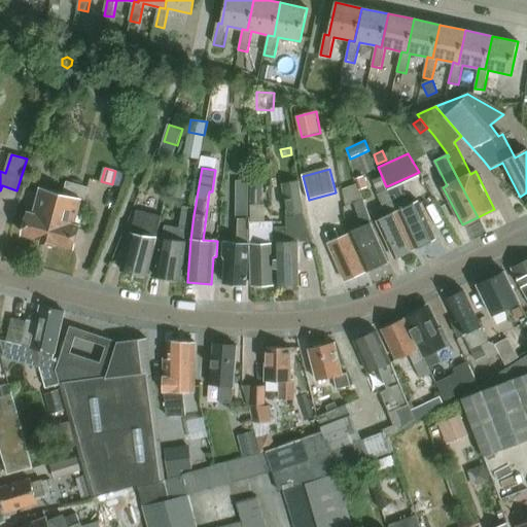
[(261,203),(261,188),(261,175),(250,175),(250,203),(261,203)]
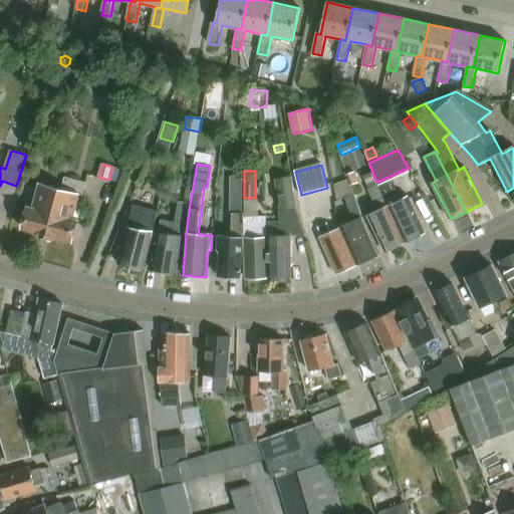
[(371,171),(364,174),(369,188),(377,184),(371,171)]
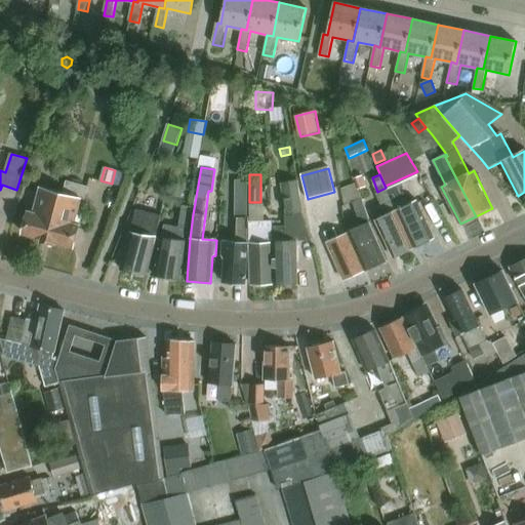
[(362,175),(355,178),(359,189),(366,187),(362,175)]
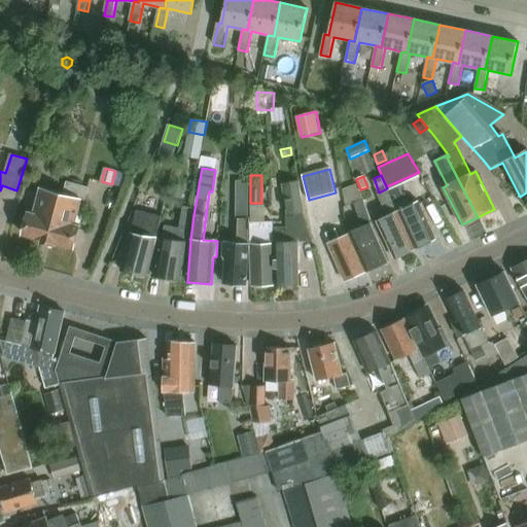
[(88,199),(91,187),(68,181),(65,194),(42,187),(36,213),(32,212),(26,235),(74,247),(80,225),(75,224),(82,198),(88,199)]
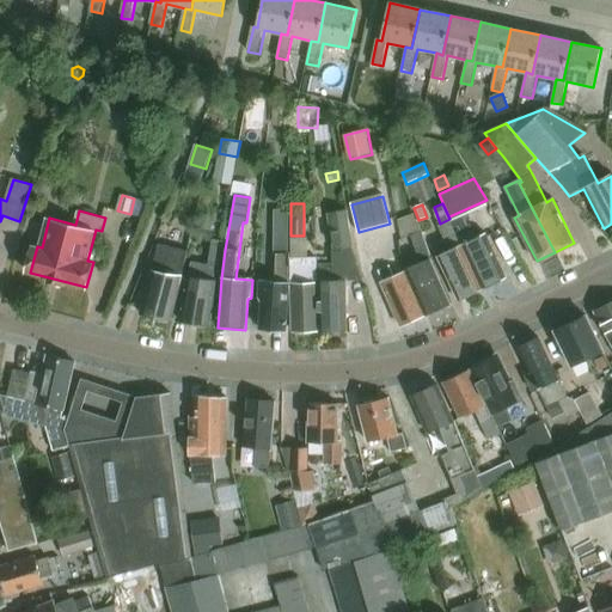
[(274,210),(274,232),(289,232),(289,210),(274,210)]
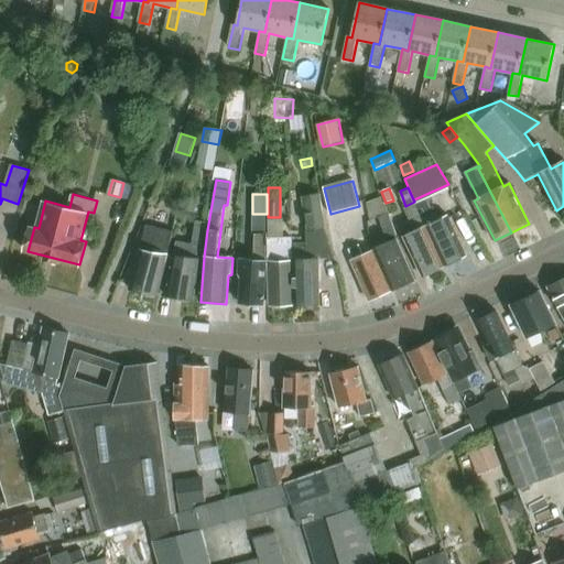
[(316,195),(305,197),(303,197),(307,232),(326,230),(322,195),(316,195)]
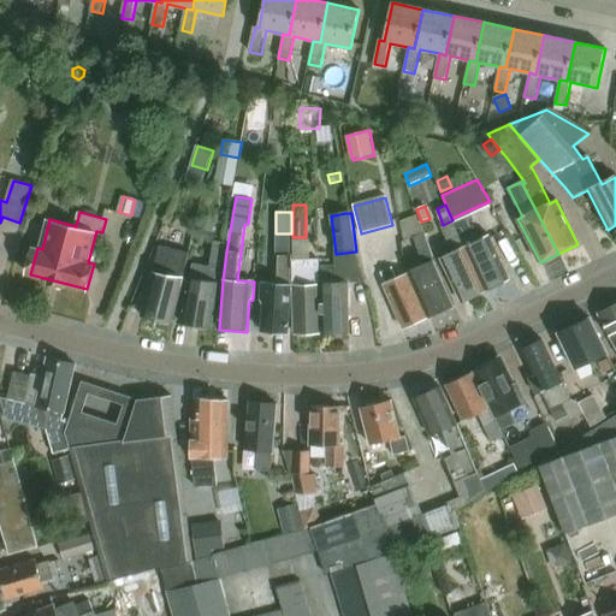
[(486,291),(510,279),(489,236),(477,242),(465,218),(454,223),(486,291)]
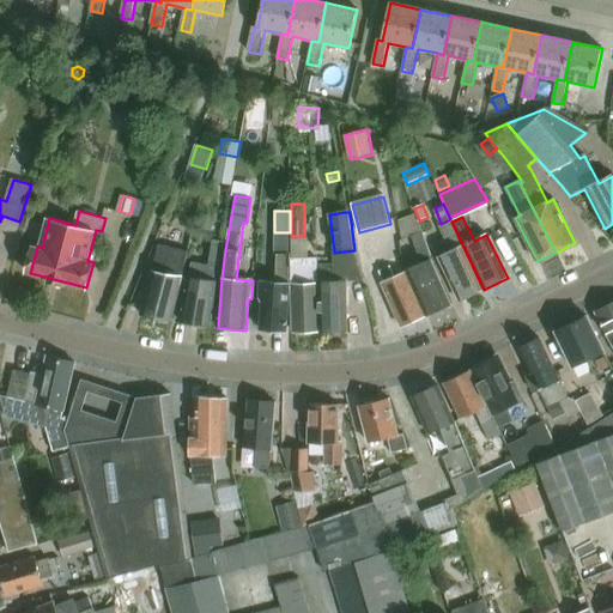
[(460,302),(484,290),(451,222),(439,228),(451,253),(438,259),(460,302)]
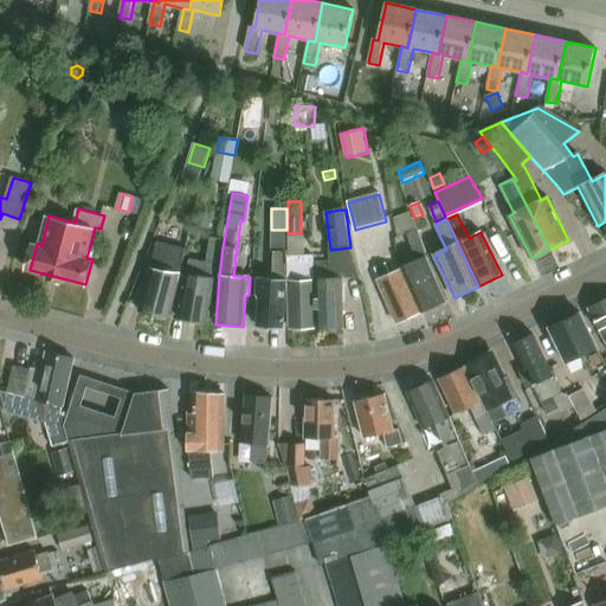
[(416,263),(401,270),(408,285),(421,314),(446,302),(426,258),(416,230),(405,234),(405,236),(416,263)]
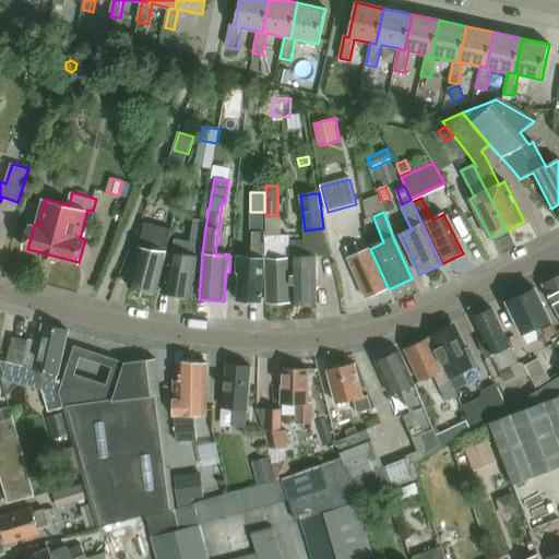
[(193,298),(199,263),(205,223),(191,221),(188,242),(176,241),(171,252),(164,294),(193,298)]
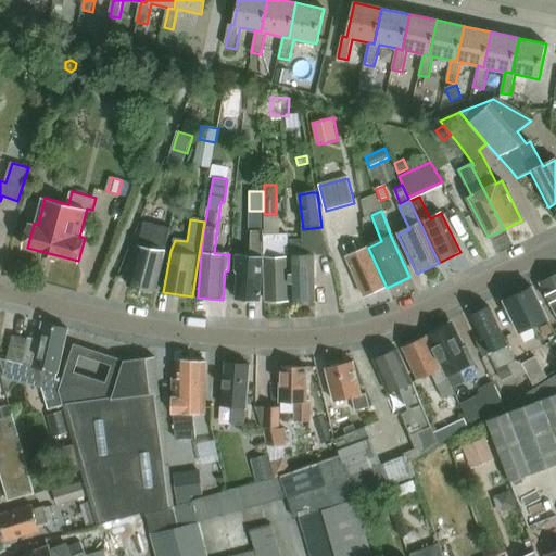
[(129,285),(143,288),(144,291),(150,292),(152,290),(156,291),(172,228),(144,222),(139,245),(129,285)]
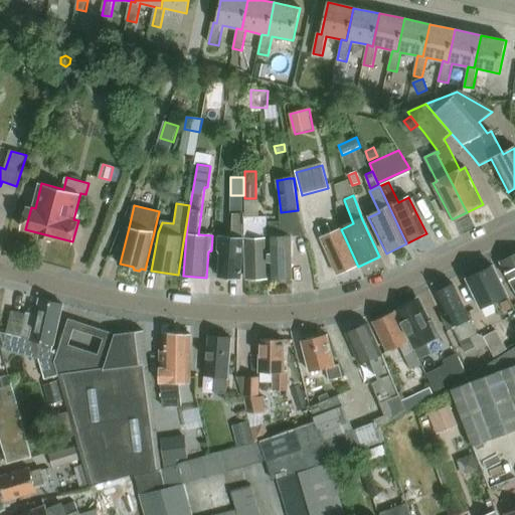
[(241,279),(243,242),(244,237),(244,214),(232,214),(232,237),(218,236),(218,252),(220,254),(219,278),(241,279)]
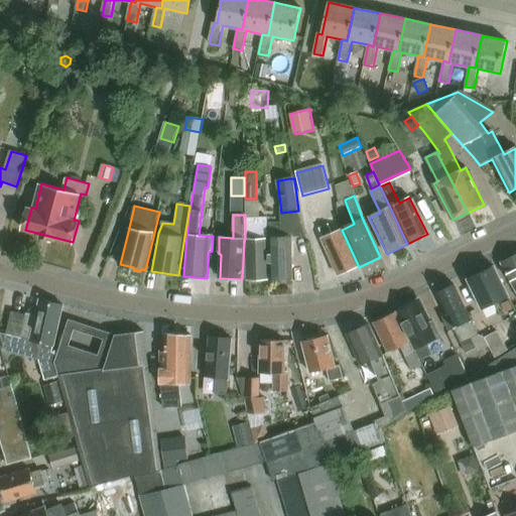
[(246,218),(246,240),(258,239),(269,239),(269,224),(269,218),(260,218),(246,218)]
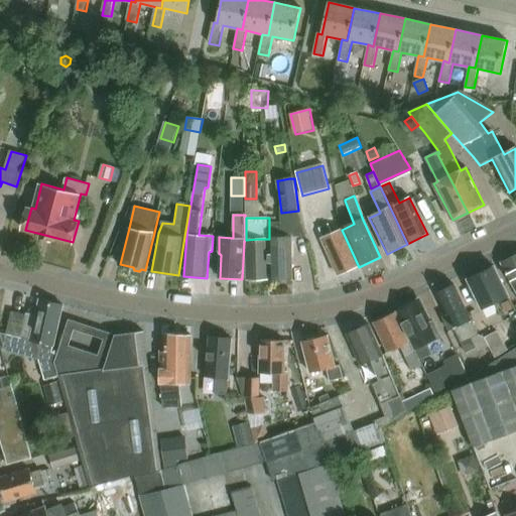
[(269,224),(269,239),(269,243),(270,279),(293,279),(292,238),(281,238),(281,224),(269,224)]
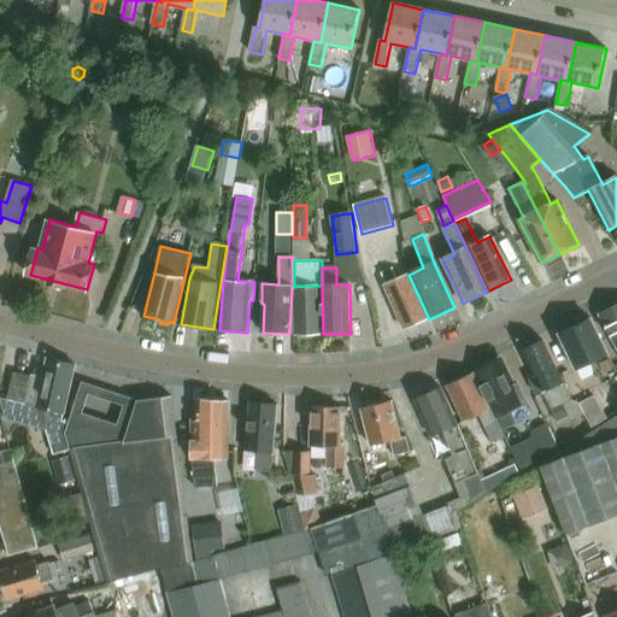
[(394,270),(382,275),(387,285),(385,286),(387,291),(405,330),(429,319),(416,291),(409,275),(398,280),(394,270)]
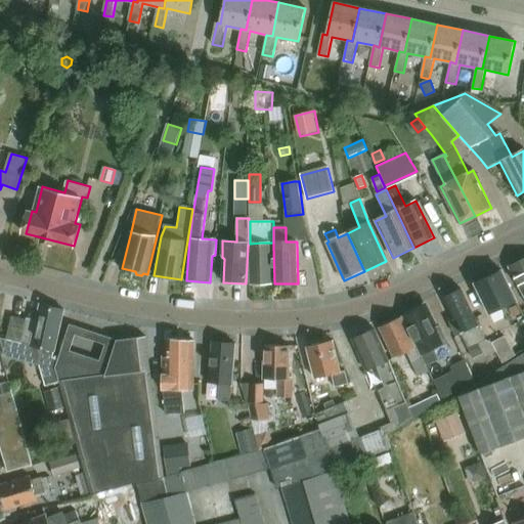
[(274,284),(273,247),(273,243),(262,243),(250,244),(251,285),(274,284)]
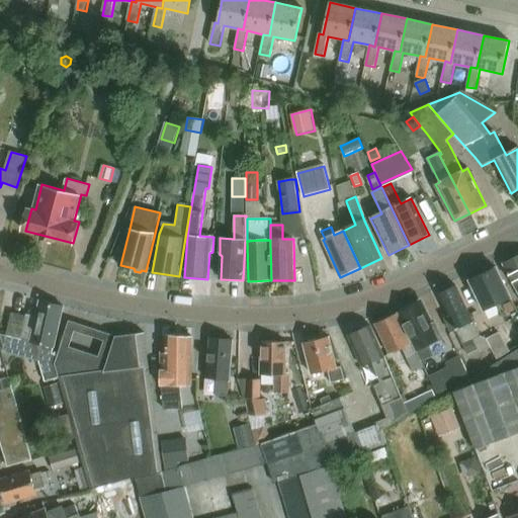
[(517,256),(515,258),(513,257),(509,259),(508,262),(504,264),(517,289),(517,256)]
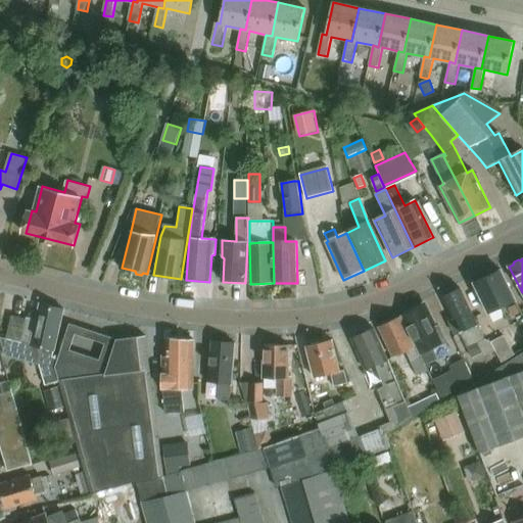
[(510,321),(522,314),(516,300),(517,300),(502,270),(475,283),(490,313),(504,306),(510,321)]
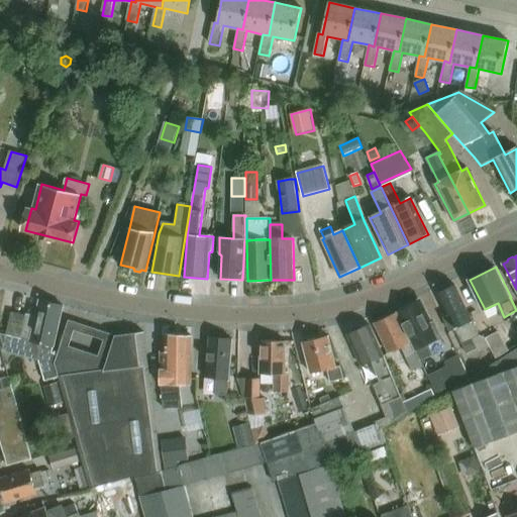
[(486,338),(481,335),(455,285),(453,286),(449,285),(443,288),(441,291),(439,293),(450,315),(445,318),(451,330),(455,328),(468,353),(478,348),(480,353),(491,348),(486,338)]
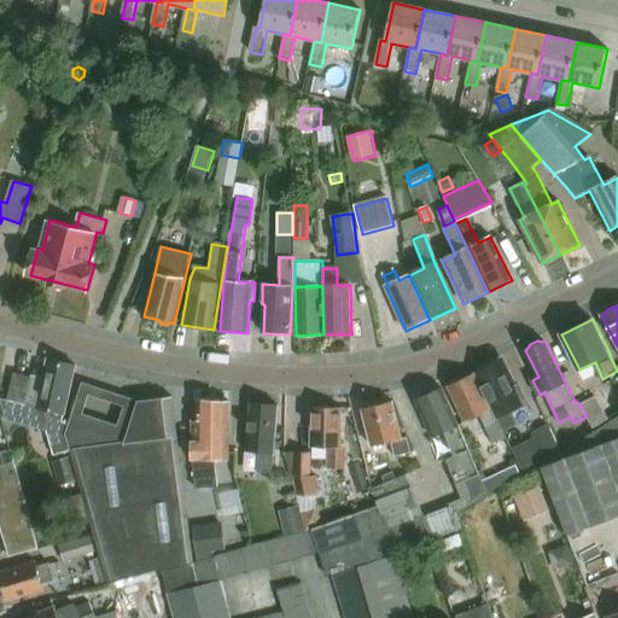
[(33,374),(25,404),(52,410),(50,423),(47,430),(54,454),(70,449),(63,426),(76,366),(76,365),(48,359),(48,360),(44,378),(33,374)]
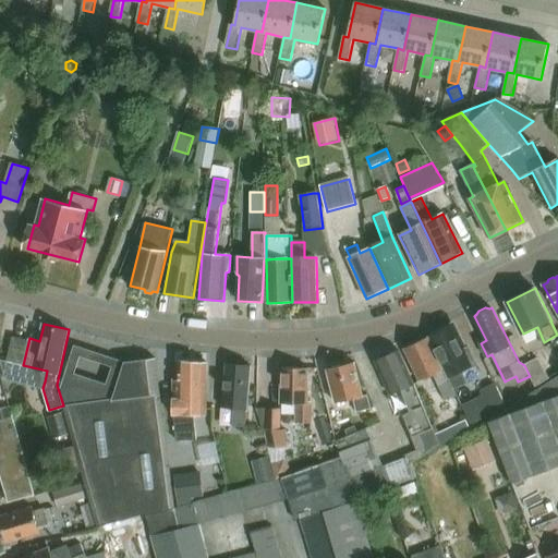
[(461,373),(477,365),(470,348),(465,349),(456,328),(451,326),(431,337),(449,377),(461,373)]
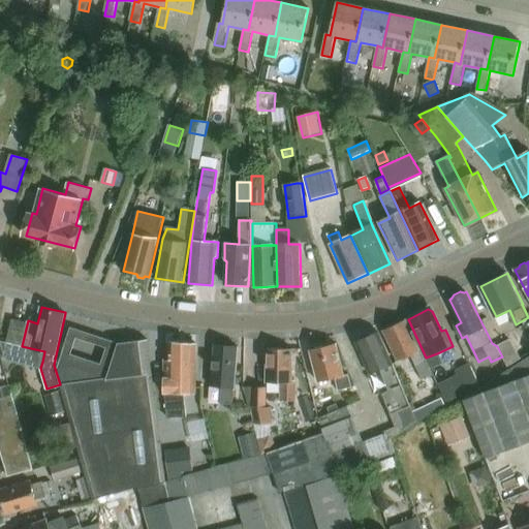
[(423,379),(432,375),(406,319),(397,324),(395,323),(391,325),(389,329),(384,330),(399,361),(411,355),(423,379)]
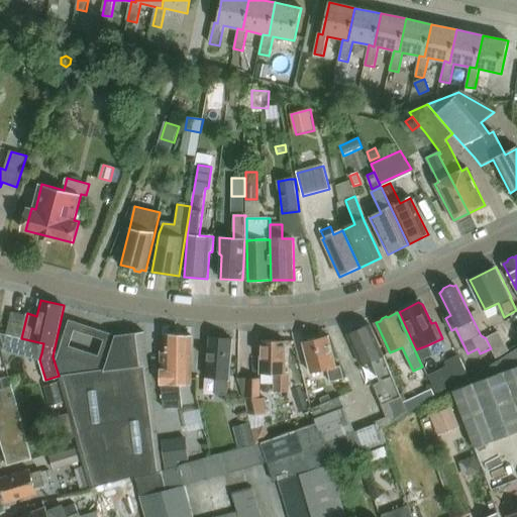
[(381,381),(394,377),(385,355),(385,356),(371,325),(349,334),(363,366),(374,362),(381,381)]
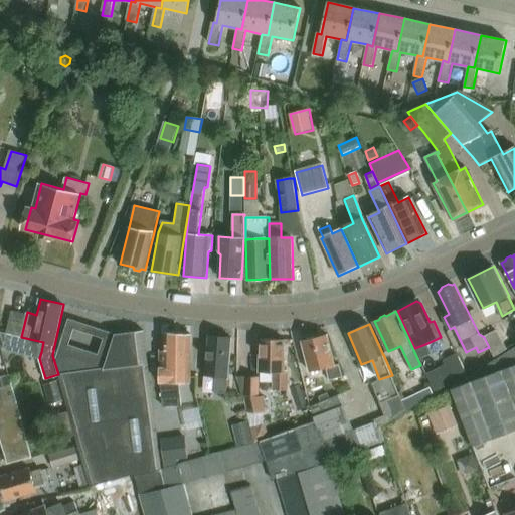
[(186,484),(181,464),(162,469),(145,331),(142,331),(143,337),(115,341),(106,367),(59,352),(56,362),(92,486),(136,474),(146,514),(192,514),(184,484),(186,484)]
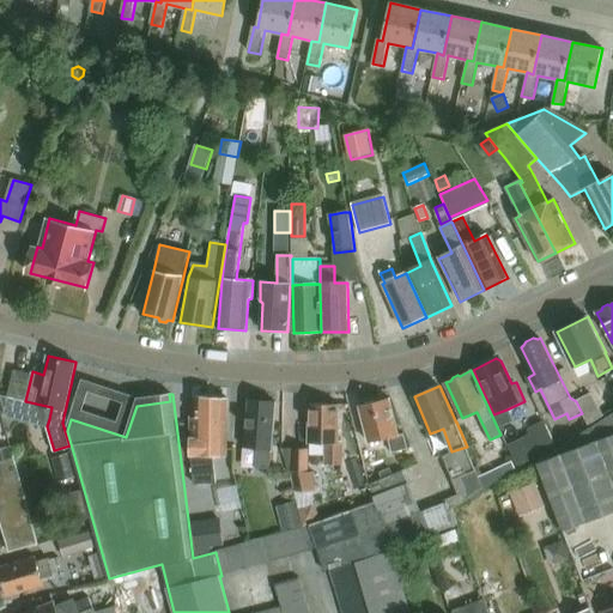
[(576,401),(582,413),(588,424),(602,416),(592,394),(576,401)]
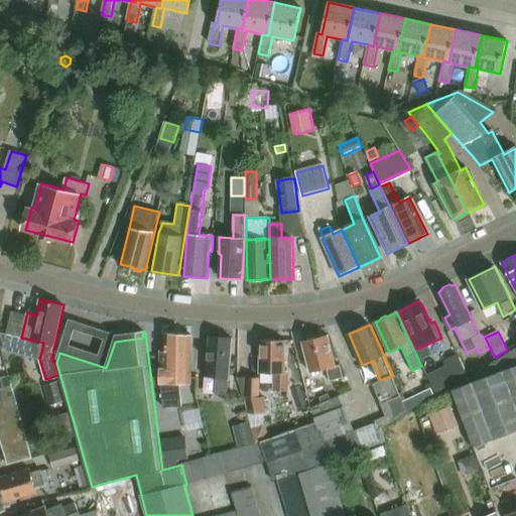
[(191,383),(191,378),(192,336),(165,334),(165,352),(161,351),(161,383),(162,383),(165,407),(182,407),(180,383),(189,383),(191,383)]
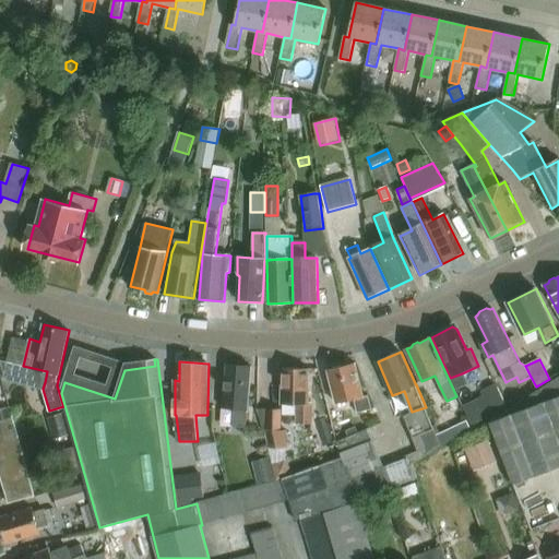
[(358,413),(372,409),(369,395),(364,396),(356,363),(329,369),(337,404),(355,400),(358,413)]
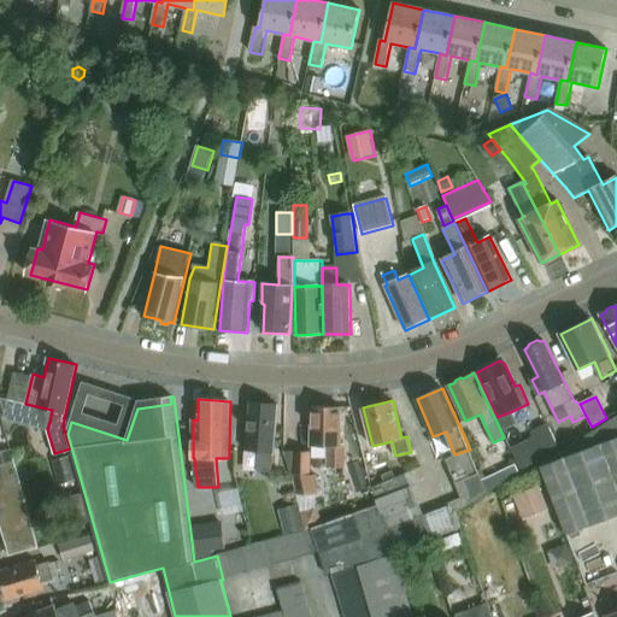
[(272,472),(278,405),(251,403),(248,451),(260,452),(259,471),(272,472)]
